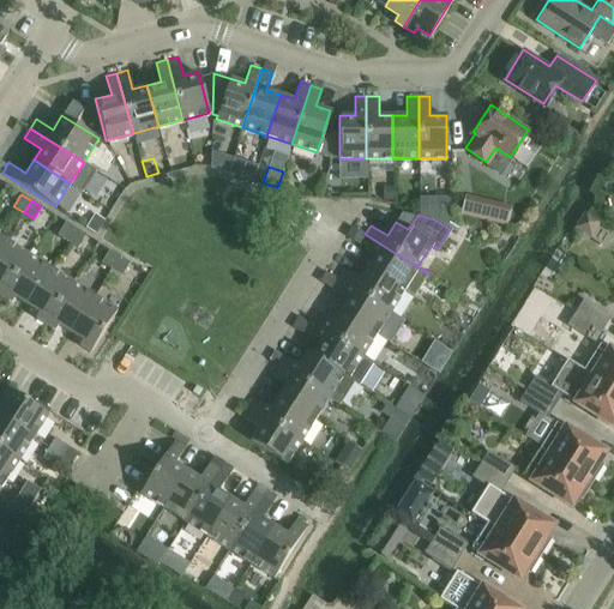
[(76,229),(66,223),(59,235),(68,241),(76,229)]
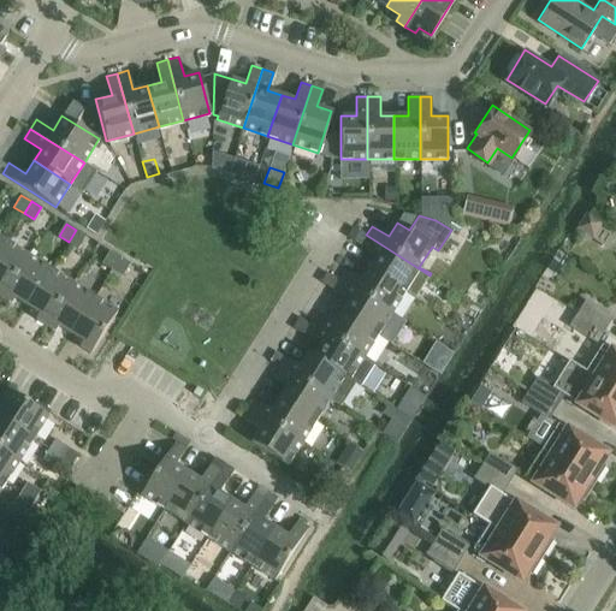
[(86,237),(76,230),(69,242),(78,248),(86,237)]
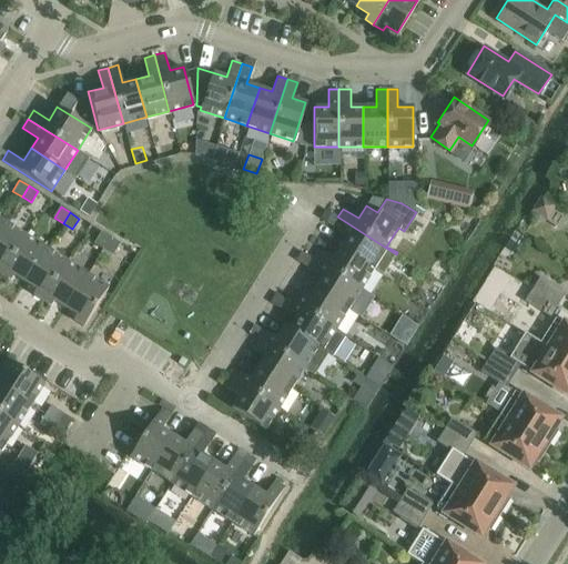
[(396,254),(337,217),(332,225),(346,235),(340,247),(373,268),(373,267),(384,273),(396,254)]
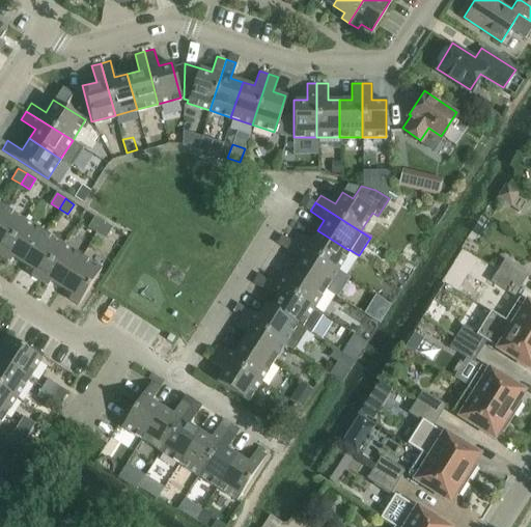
[(24,219),(5,206),(0,213),(0,253),(1,254),(24,219)]
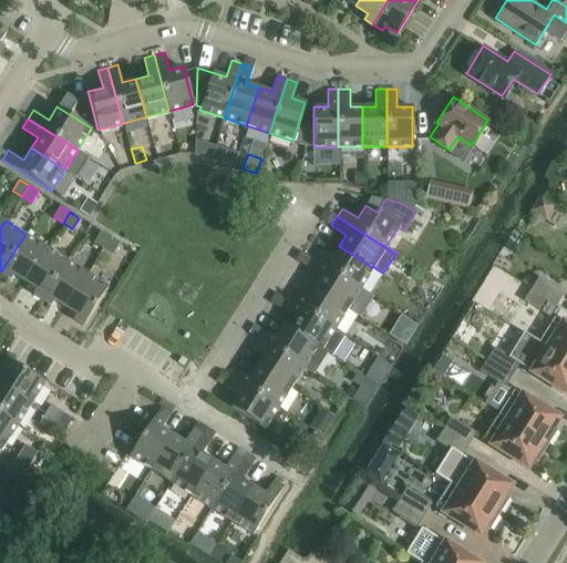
[(110,237),(101,232),(94,243),(103,248),(110,237)]
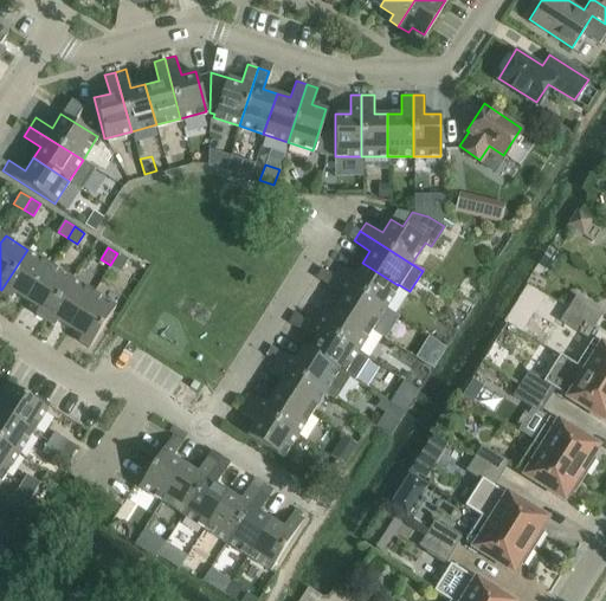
[(49,263),(27,250),(1,290),(11,296),(14,291),(26,299),(49,263)]
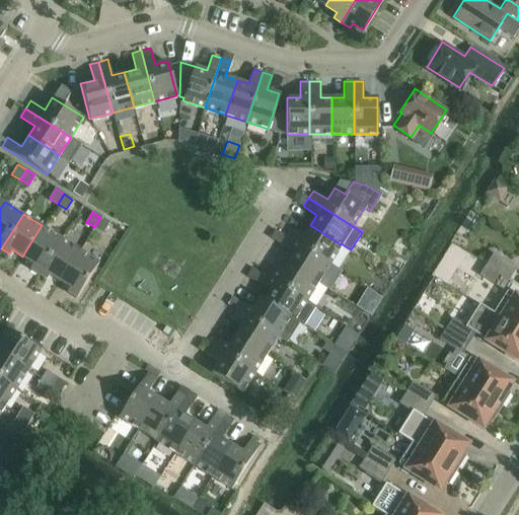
[(109,222),(100,217),(94,227),(103,232),(109,222)]
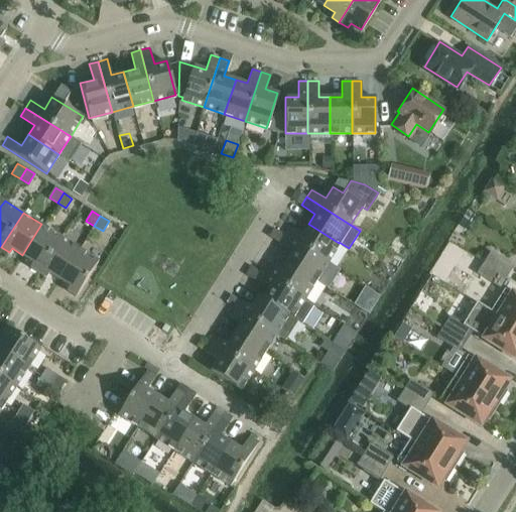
[(60,236),(41,224),(22,255),(32,261),(30,266),(38,271),(60,236)]
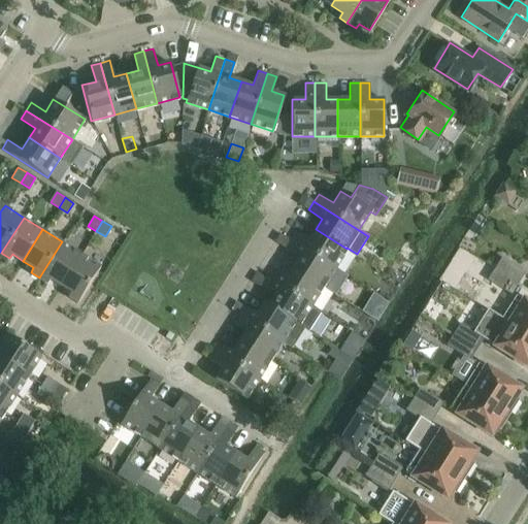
[(347,249),(316,229),(309,239),(295,231),(290,238),(334,267),(347,249)]
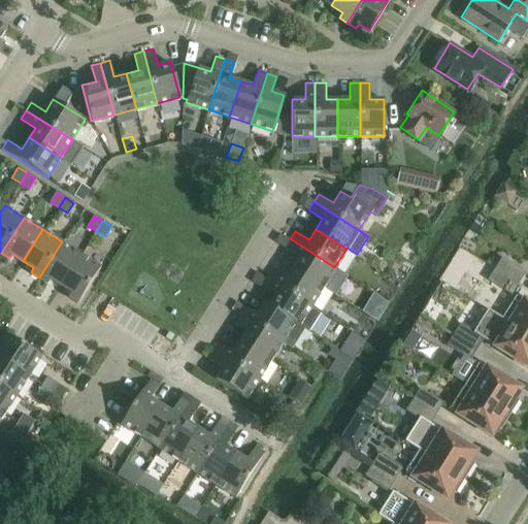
[(334,267),(290,238),(284,248),(298,257),(292,266),(323,286),(334,267)]
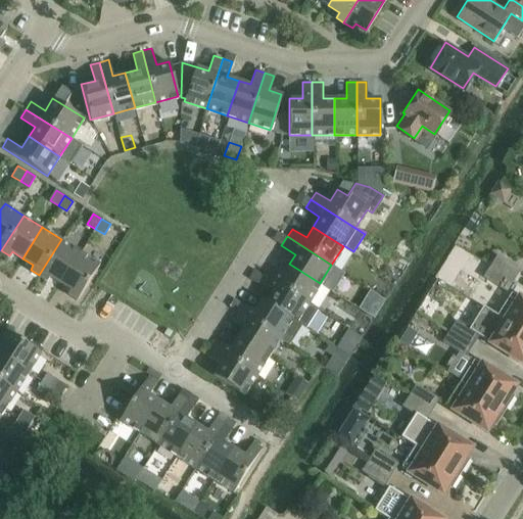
[(80,250),(61,239),(39,275),(47,280),(50,276),(60,282),(80,250)]
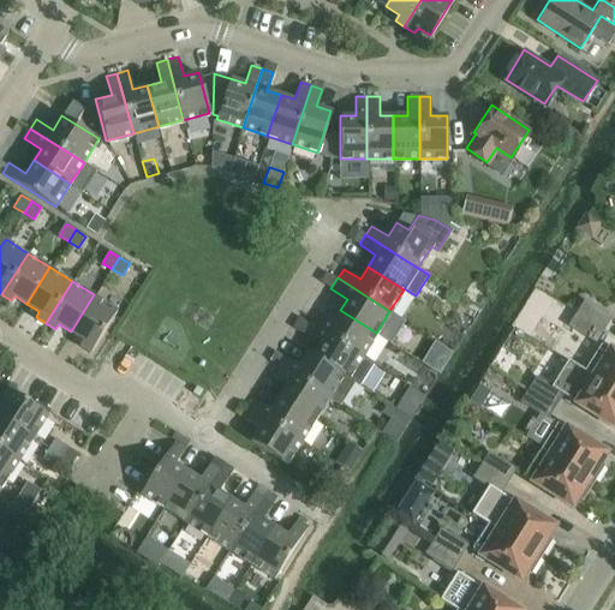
[(473,281),(464,291),(475,303),(484,292),(473,281)]
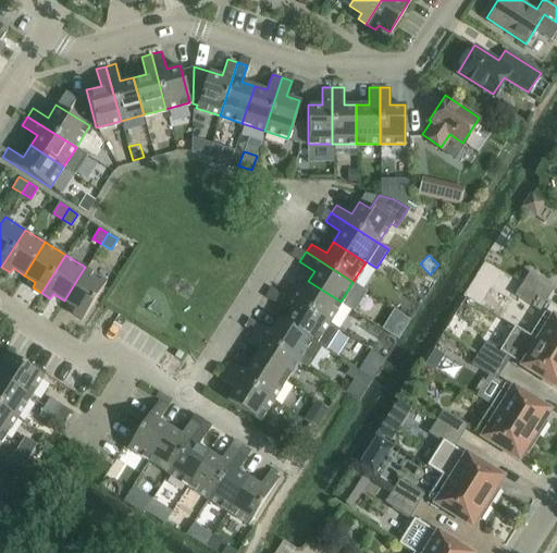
[(106,280),(85,267),(64,300),(75,307),(72,312),(82,318),(106,280)]
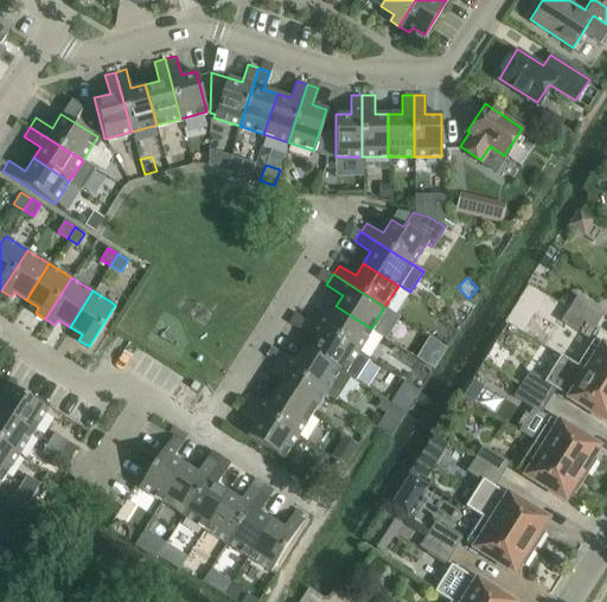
[(596,324),(604,312),(577,295),(569,307),(596,324)]
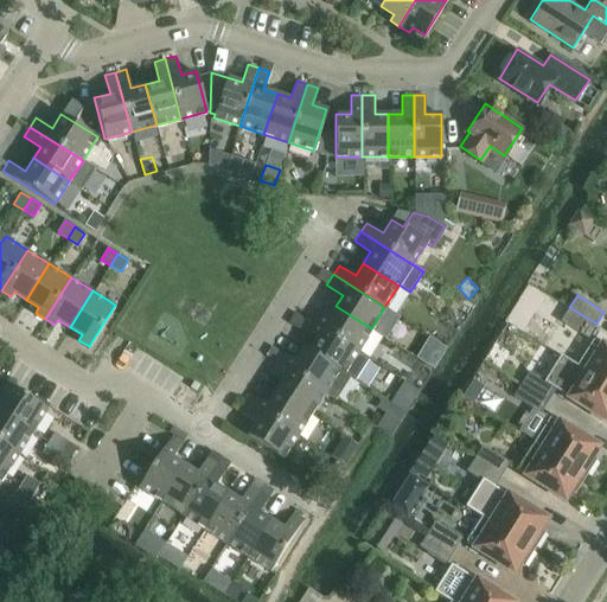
[(371,328),(336,306),(327,319),(311,309),(305,318),(369,358),(370,357),(358,350),(371,328)]
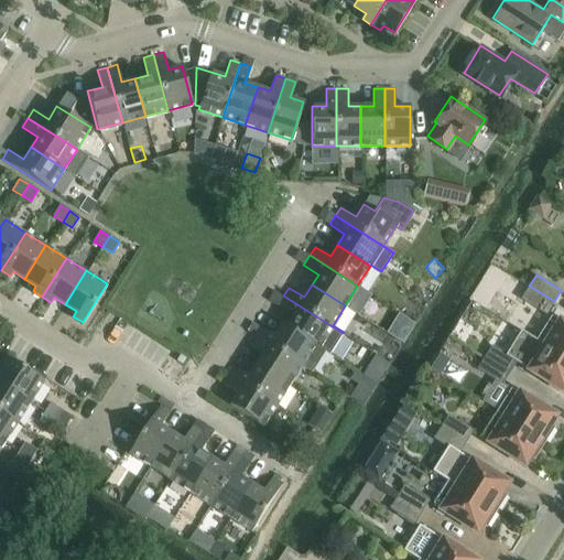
[(554,301),(529,286),(522,298),(546,313),(554,301)]
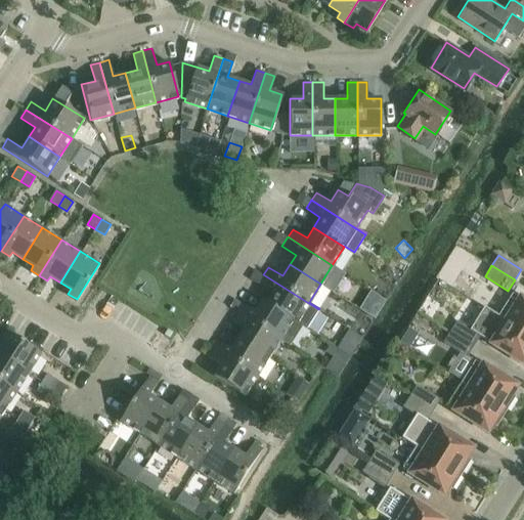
[(318,309),(263,274),(258,283),(272,291),(265,302),(292,319),(296,322),(297,320),(307,327),(318,309)]
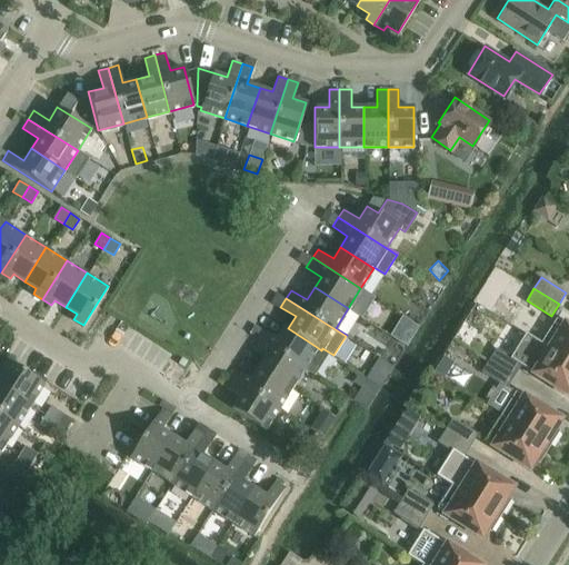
[(568,359),(568,325),(556,317),(541,342),(526,331),(526,333),(568,359)]
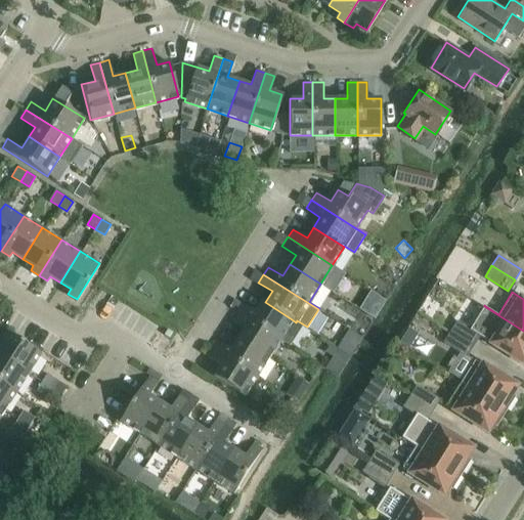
[(265,302),(261,299),(254,310),(238,301),(234,308),(279,338),(292,319),(265,302)]
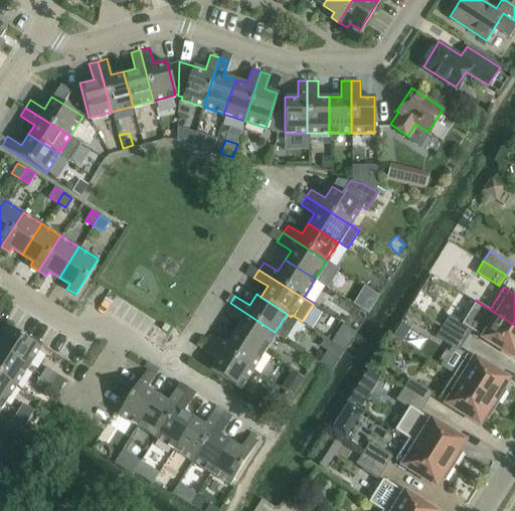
[(514,325),(476,301),(462,322),(450,314),(443,325),(466,339),(472,329),(514,356),(514,325)]
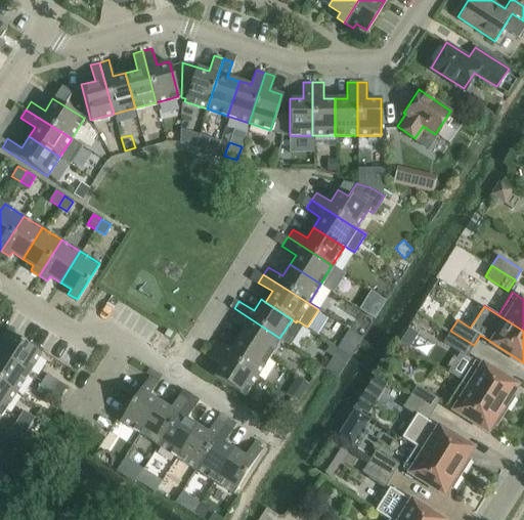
[(279,338),(234,308),(229,317),(244,327),(236,337),(268,356),(279,338)]
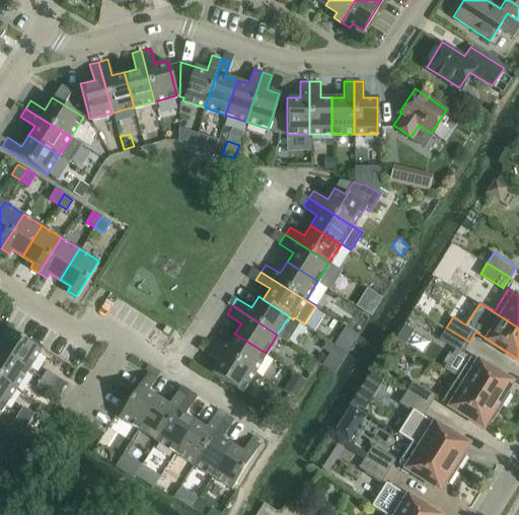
[(40,349),(5,327),(0,334),(0,336),(4,339),(0,345),(0,350),(27,368),(40,349)]
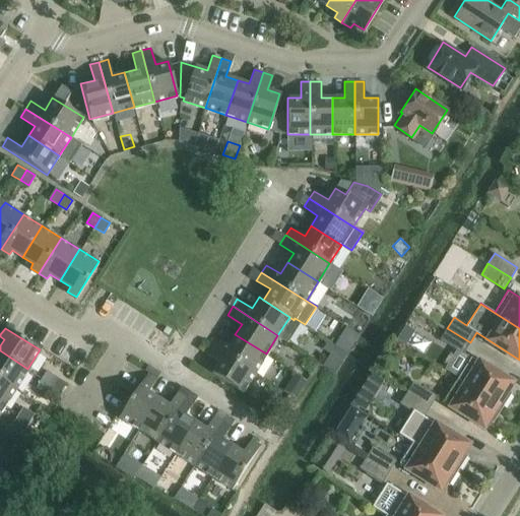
[(470,342),(447,328),(441,338),(463,352),(470,342)]
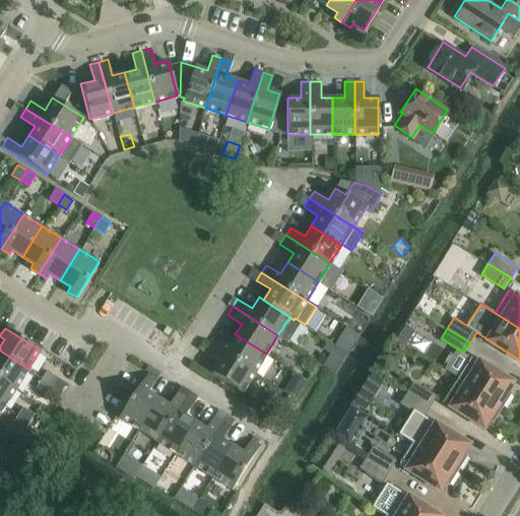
[(266,353),(235,334),(228,345),(213,336),(209,343),(254,372),(266,353)]
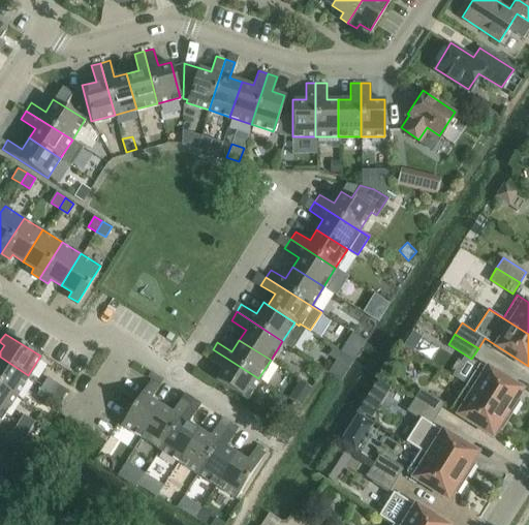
[(336,359),(348,367),(353,360),(334,346),(329,353),(336,359)]
